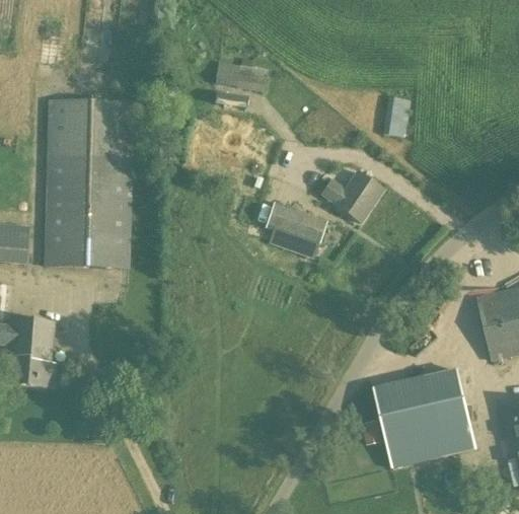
[(265,90),(268,68),(218,60),(214,83),(265,90)]
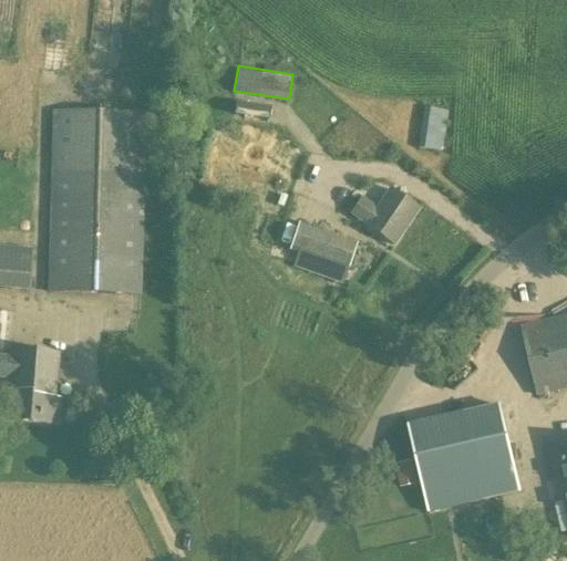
[(445,146),(449,105),(425,103),(421,144),(445,146)]
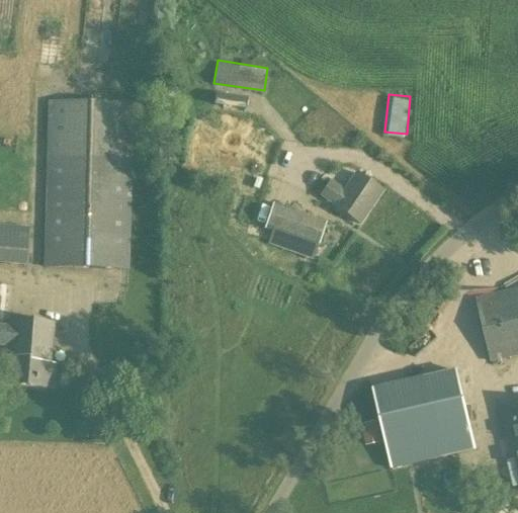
[(130,266),(134,100),(48,98),(44,264),(130,266)]
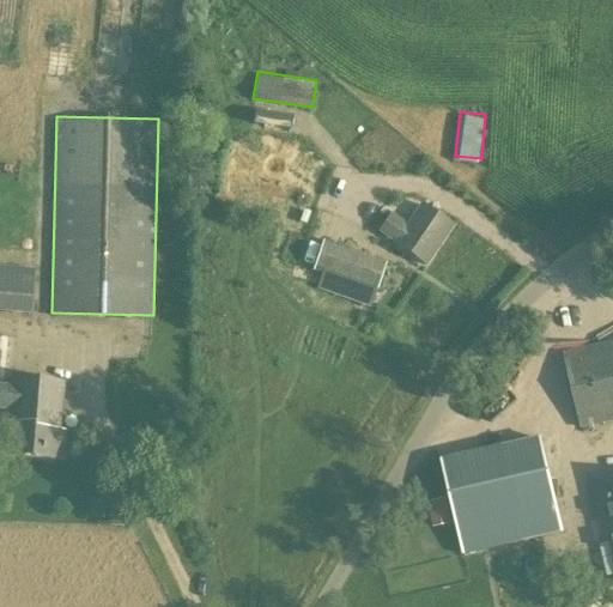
[(425,261),(451,223),(420,201),(407,222),(390,211),(380,228),(396,238),(395,241),(425,261)]
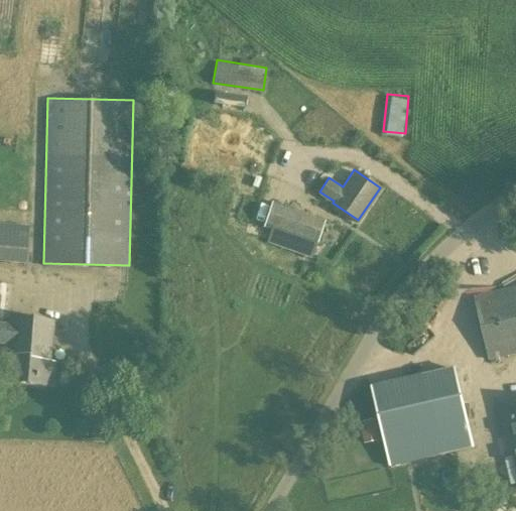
[(312,256),(325,217),(272,200),(263,226),(270,228),(266,240),(312,256)]
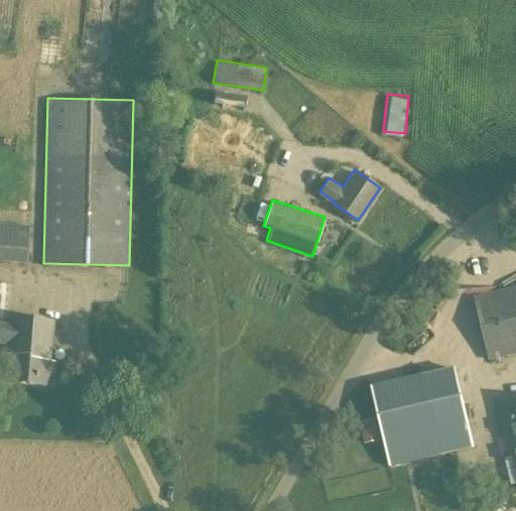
[(0,260),(25,262),(28,224),(0,221),(0,260)]
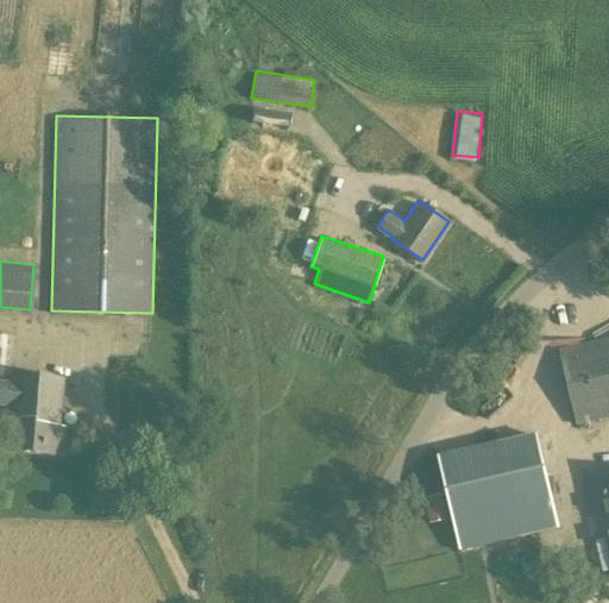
[(0,403),(10,404),(16,332),(0,330),(0,403)]
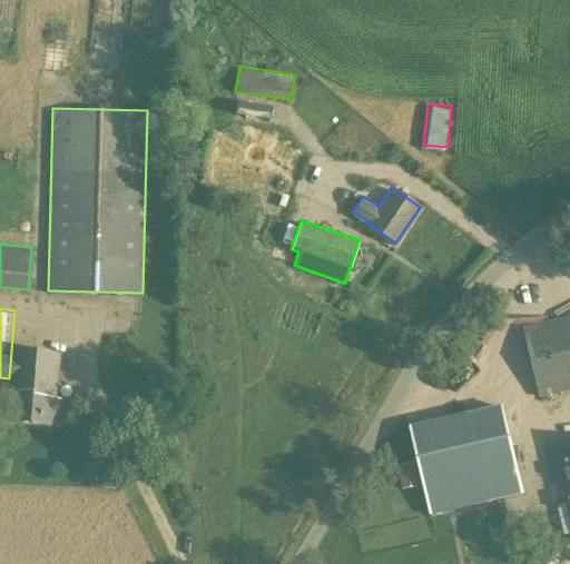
[(569,388),(569,313),(522,325),(540,396),(569,388)]
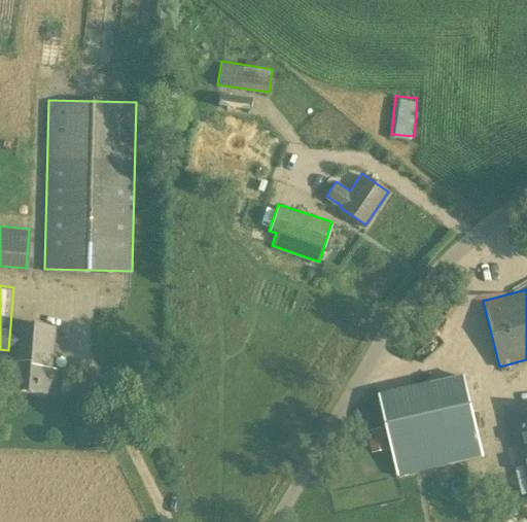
[(54,393),(56,368),(51,368),(56,324),(11,321),(8,350),(4,350),(1,388),(54,393)]
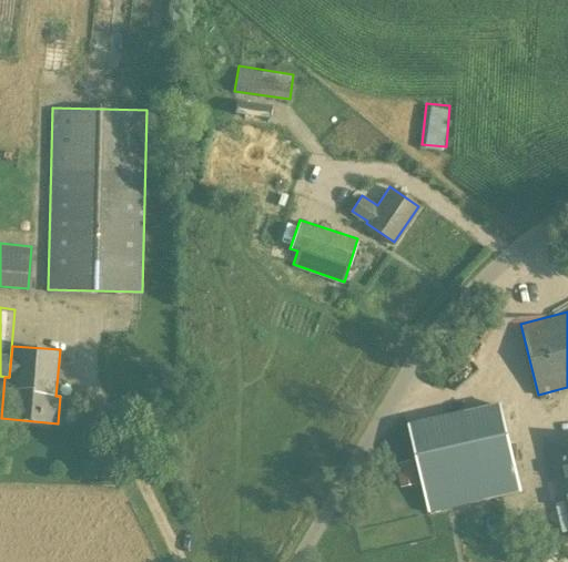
[(521,489),(501,402),(409,423),(429,510),(521,489)]
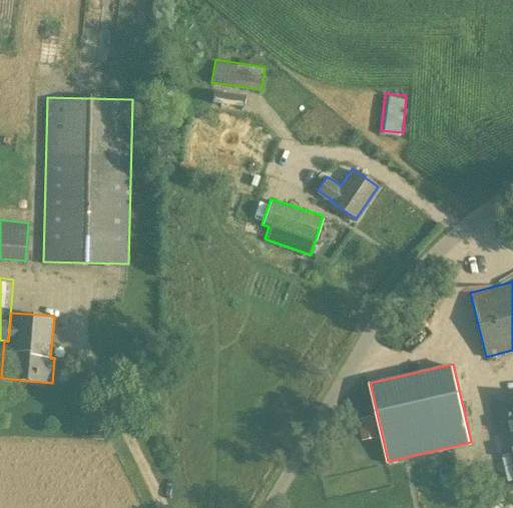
[(512,400),(497,404),(507,451),(511,450),(512,457),(512,400)]
